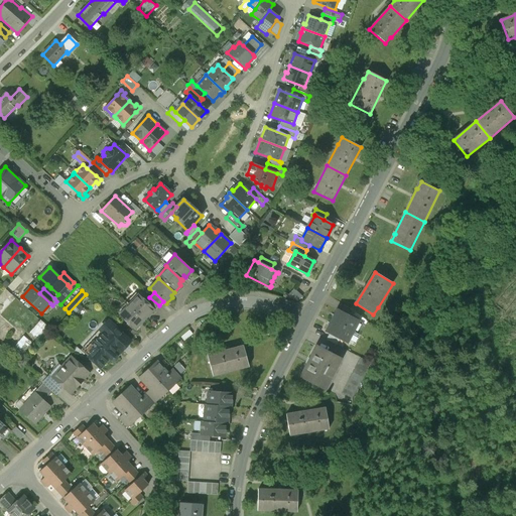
[(145,301),(138,295),(129,305),(144,319),(152,310),(153,309),(145,301)]
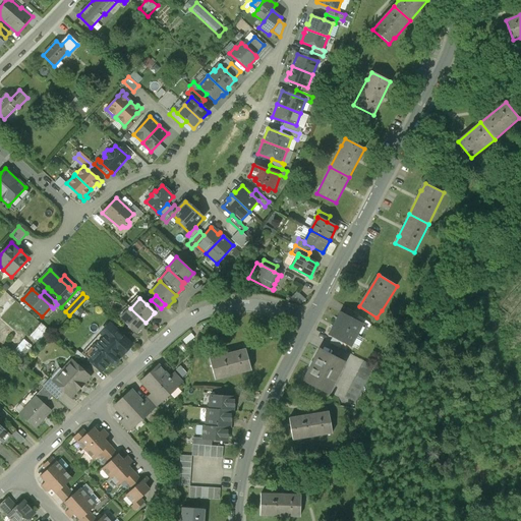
[(147,304),(155,312),(154,313),(156,314),(161,308),(151,300),(147,304)]
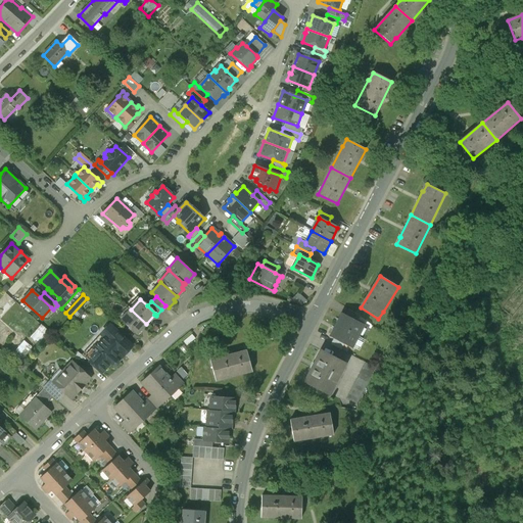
[(78,308),(73,315),(79,320),(84,314),(78,308)]
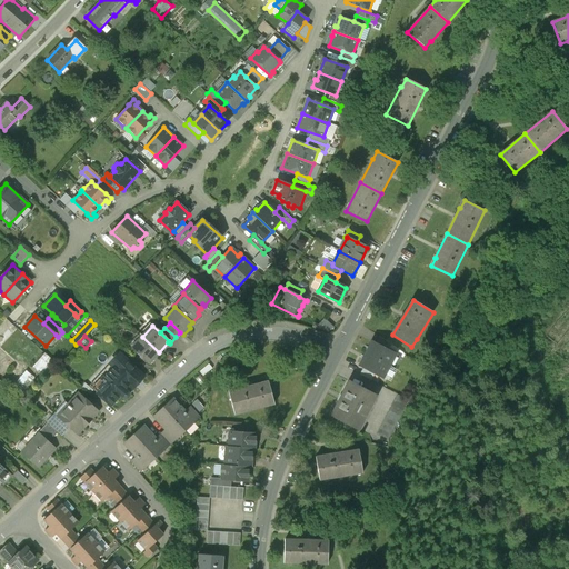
[(149,363),(159,352),(142,337),(132,348),(149,363)]
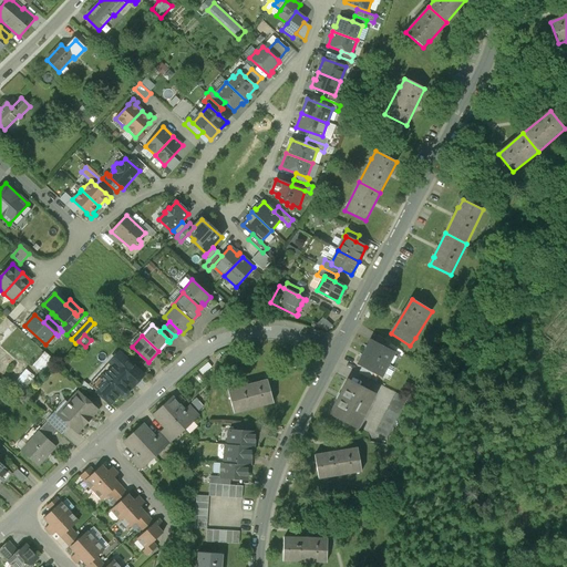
[(390,343),(379,336),(374,343),(388,349),(390,343)]
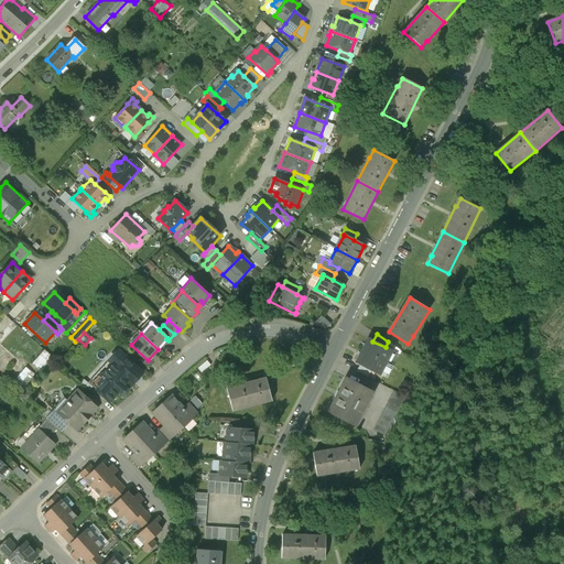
[(372,342),(368,339),(362,350),(386,362),(392,351),(386,347),(372,342)]
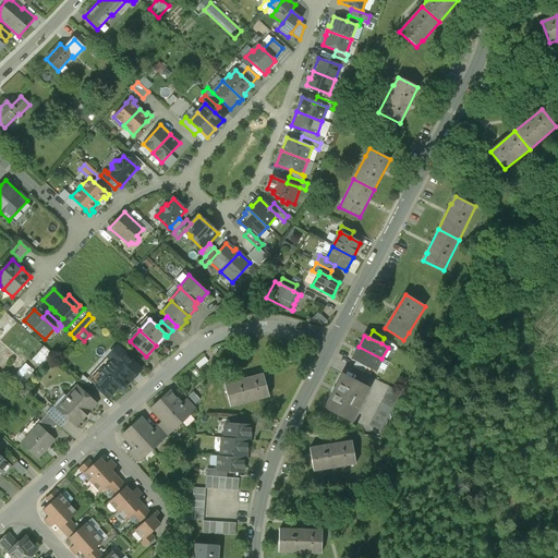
[(55,356),(44,347),(32,360),(36,364),(38,363),(39,364),(39,363),(45,368),(55,356)]
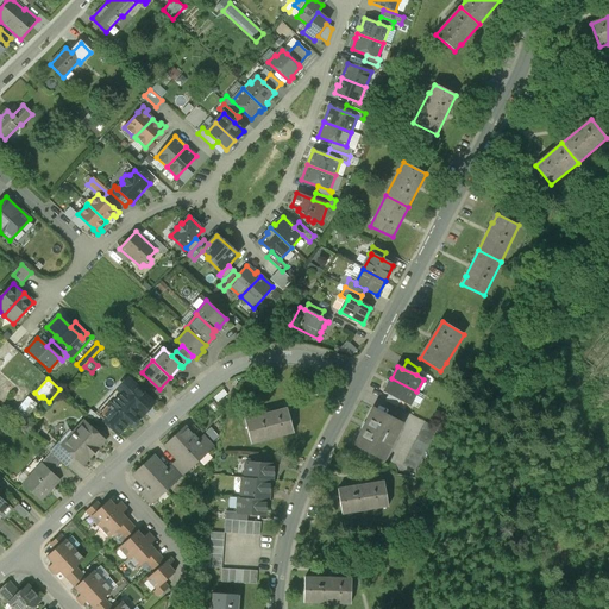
[(401,400),(410,405),(416,391),(391,378),(384,391),(389,394),(401,400)]
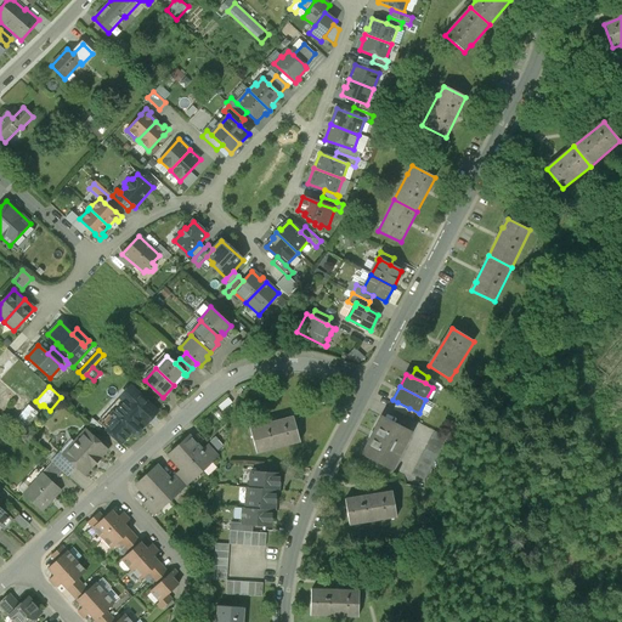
[(157,412),(130,388),(120,397),(124,401),(109,417),(113,419),(107,424),(116,431),(112,435),(120,444),(141,420),(145,424),(157,412)]
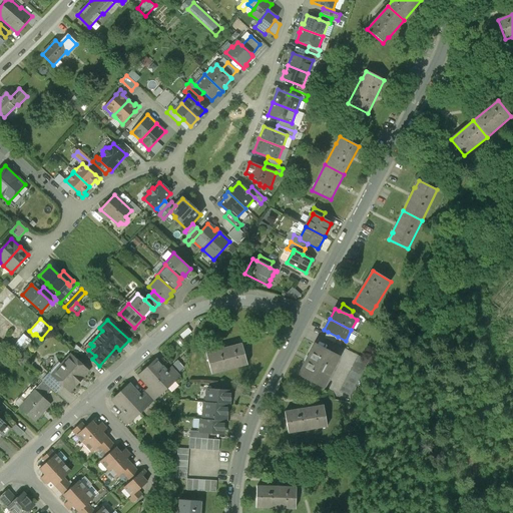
[(338,337),(328,332),(324,338),(335,344),(338,337)]
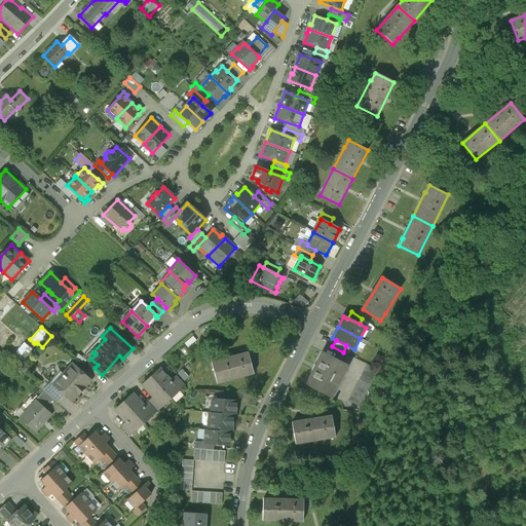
[(31,349),(24,343),(14,353),(22,361),(31,349)]
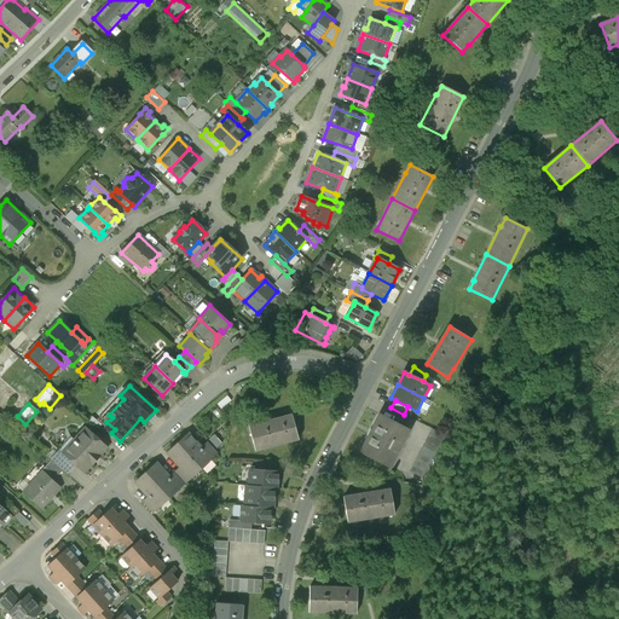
[(249,427),(255,450),(265,447),(265,449),(299,440),(293,415),(249,427)]
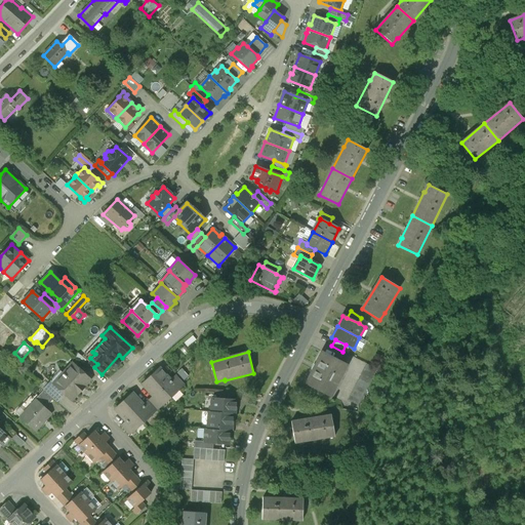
[(306,384),(331,397),(348,365),(322,352),(306,384)]
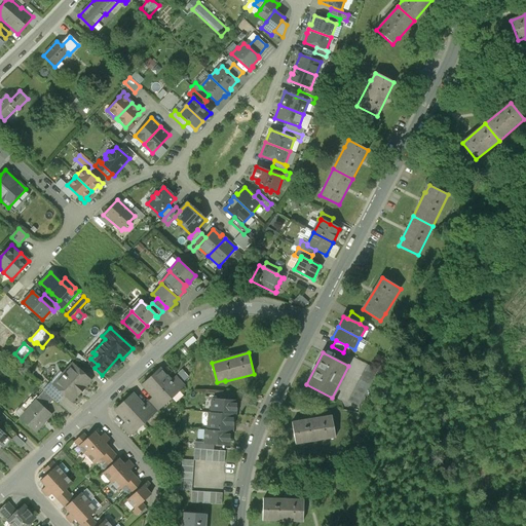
[(90,381),(72,365),(62,376),(65,378),(79,392),(90,381)]
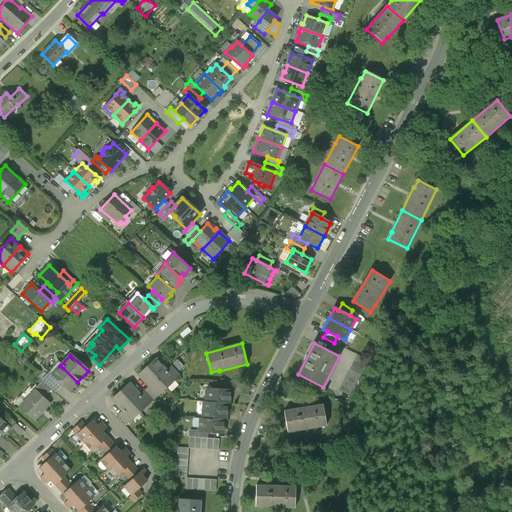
[(358,355),(339,390),(349,396),(368,361),(358,355)]
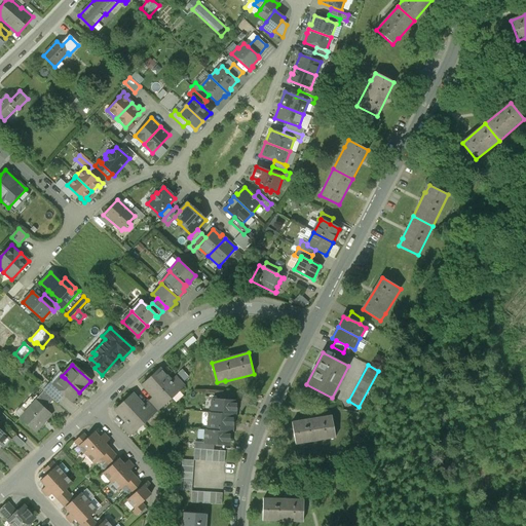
[(151,377),(171,399),(179,390),(171,381),(171,380),(160,369),(151,377)]
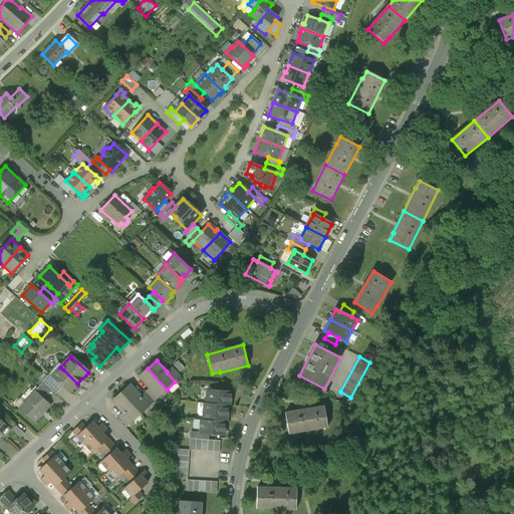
[(167,372),(175,381),(180,377),(172,367),(167,371),(167,372)]
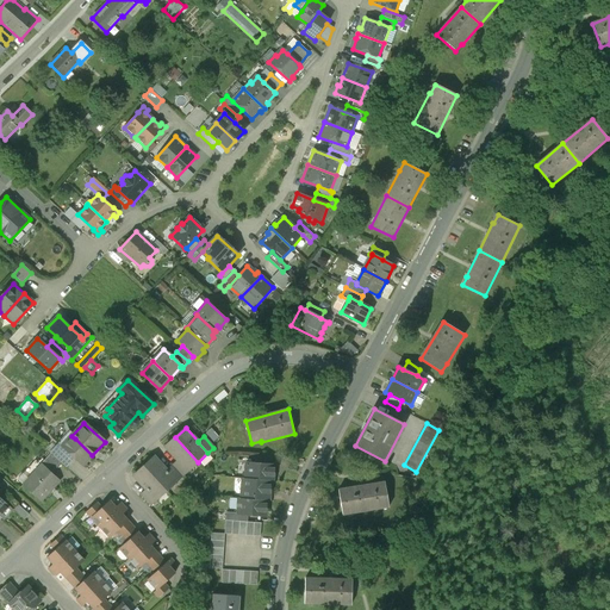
[(186,468),(188,471),(198,462),(175,437),(165,447),(176,461),(185,470),(186,468)]
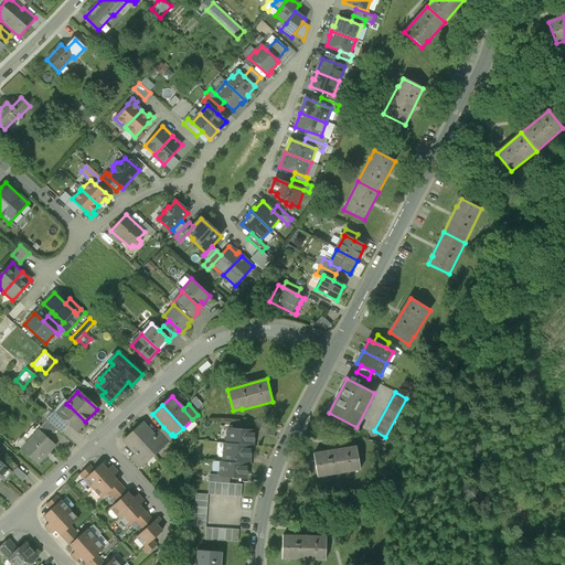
[(85,422),(70,406),(61,415),(61,416),(70,425),(77,432),(85,422)]
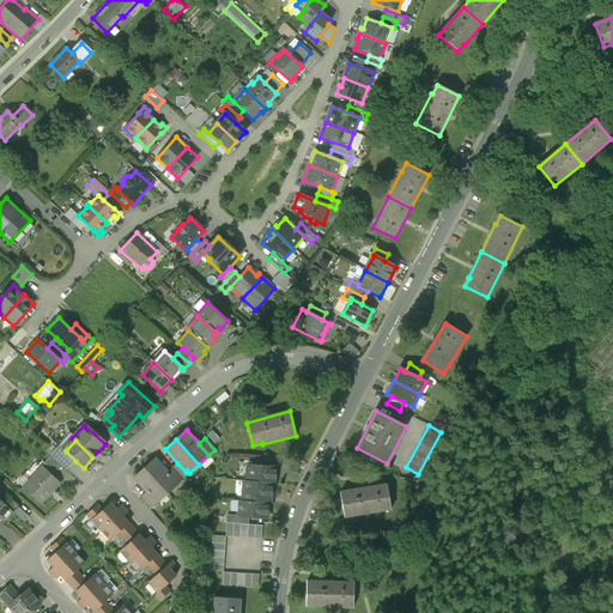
[(56,461),(66,451),(66,450),(60,444),(50,455),(52,456),(56,461)]
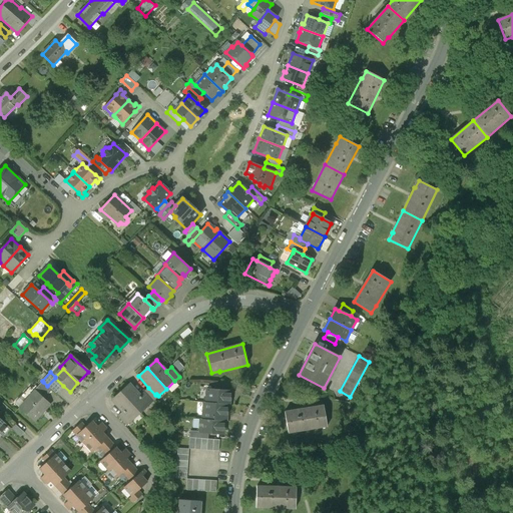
[(63,386),(55,378),(47,386),(52,390),(56,394),(63,386)]
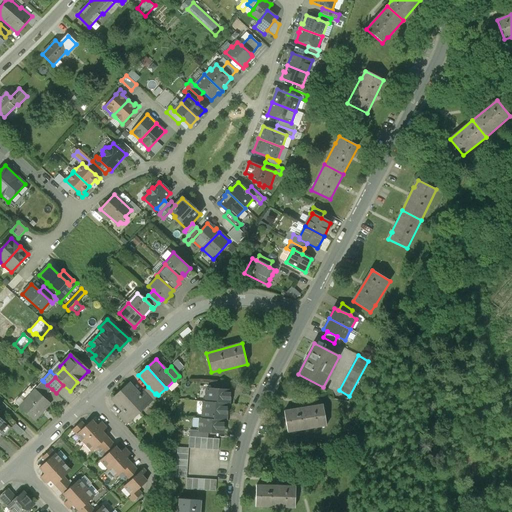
[(43,381),(35,390),(44,398),(52,389),(47,385),(43,381)]
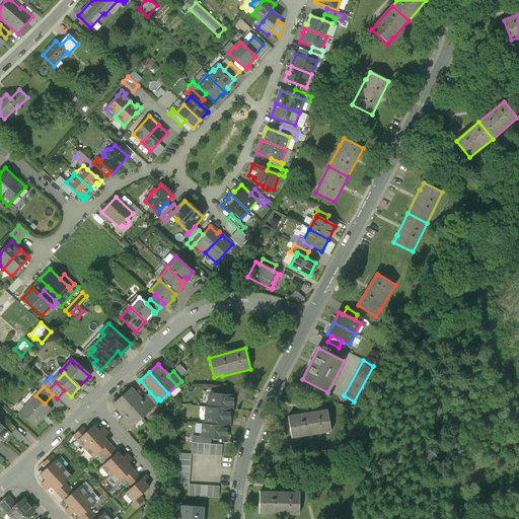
[(122,396),(142,419),(149,411),(148,409),(149,408),(142,400),(131,388),(122,396)]
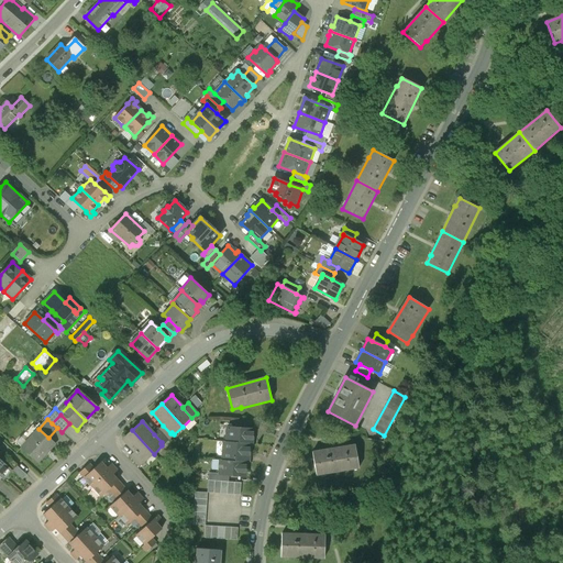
[(167,440),(174,434),(172,432),(170,433),(163,426),(158,430),(167,440)]
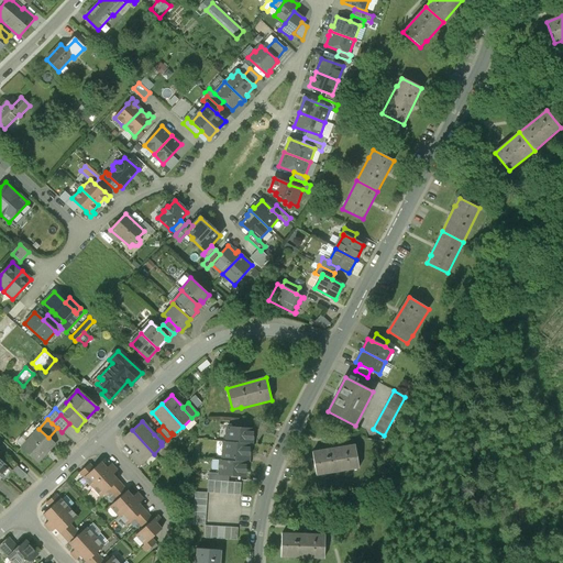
[(225,442),(250,443),(250,444),(252,444),(253,429),(249,429),(235,428),(227,428),(225,441),(225,442)]
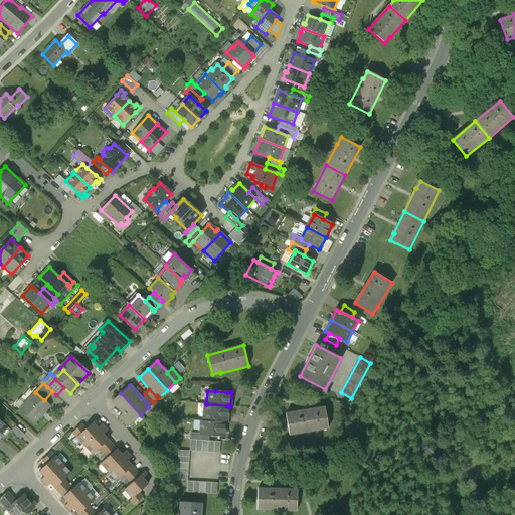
[(44,400),(35,392),(19,409),(35,423),(50,406),(44,400)]
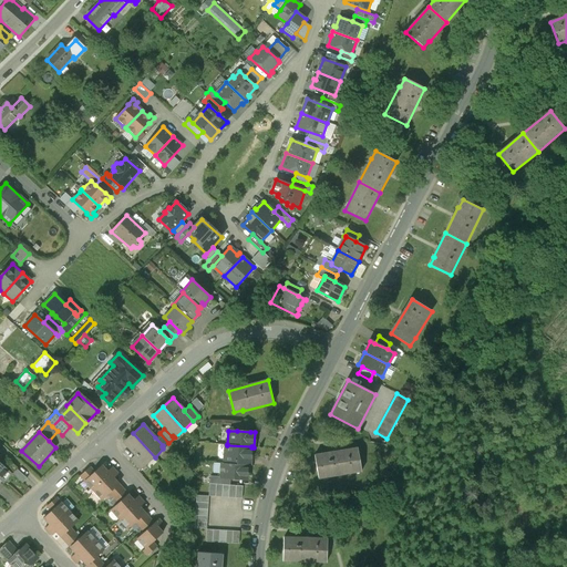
[(135,455),(143,464),(144,463),(145,465),(155,457),(133,433),(123,442),(135,455)]
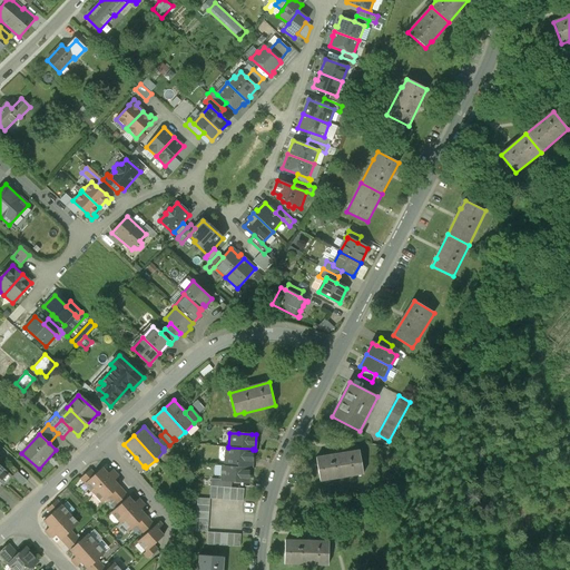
[(164,451),(169,445),(160,435),(156,440),(164,448),(163,449),(164,451)]
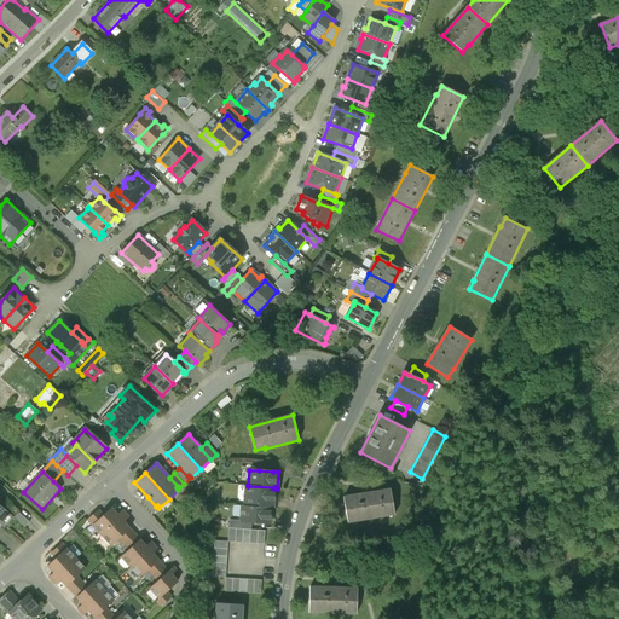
[(244,505),(271,508),(273,509),(275,489),(275,487),(248,486),(248,485),(246,485),(244,505)]
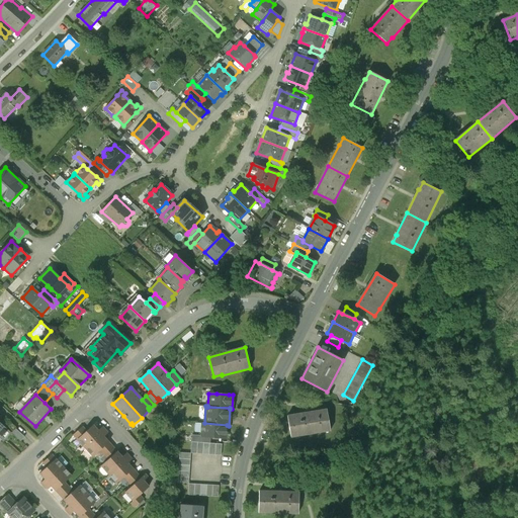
[(299,435),(299,436),(330,431),(327,410),(287,416),(291,437),(299,435)]
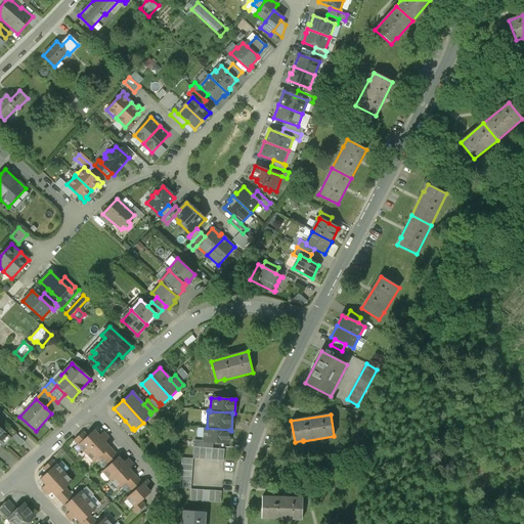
[(129,434),(134,430),(133,428),(132,429),(125,421),(120,425),(129,434)]
